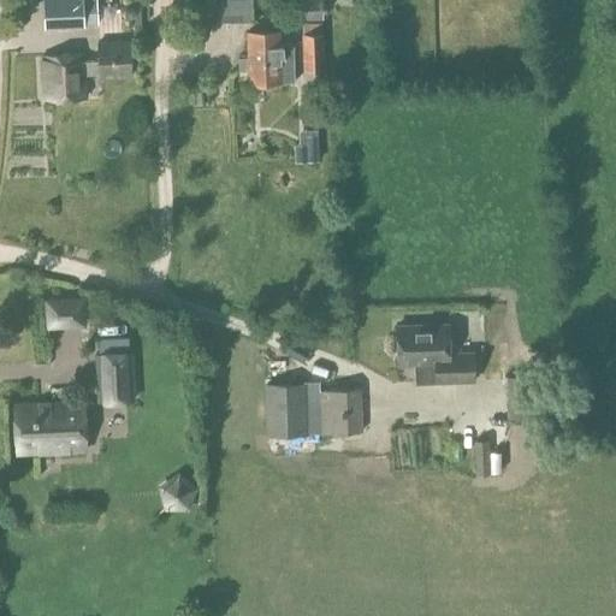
[(45,0),(46,29),(82,29),(82,24),(98,24),(96,0),(45,0)]
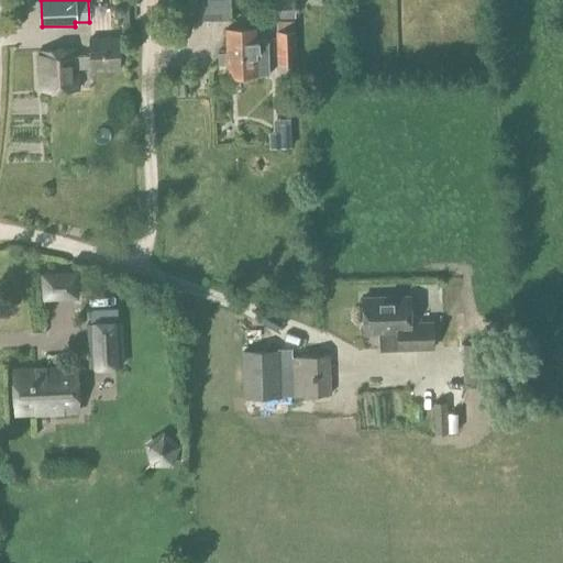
[(222,0),(192,0),(194,20),(222,20),(222,0)]
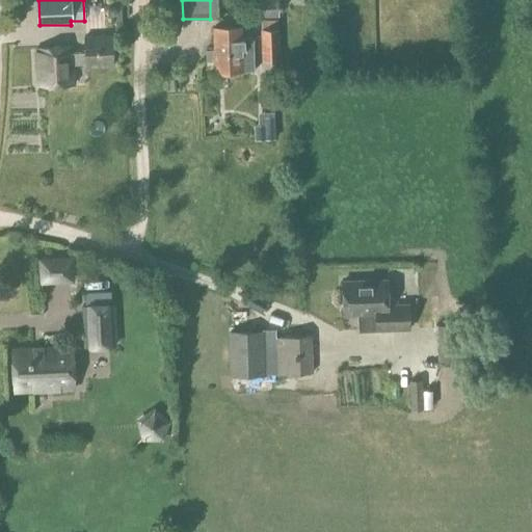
[(277,0),(258,0),(260,17),(281,15),(277,0)]
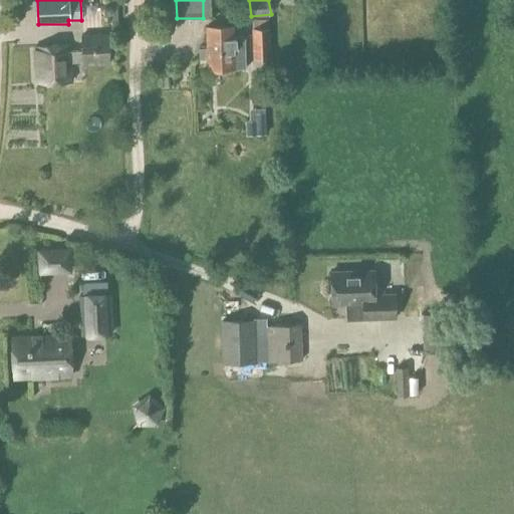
[(233,39),(233,27),(206,28),(207,49),(199,50),(199,60),(207,60),(208,71),(246,69),(245,39),(233,39)]
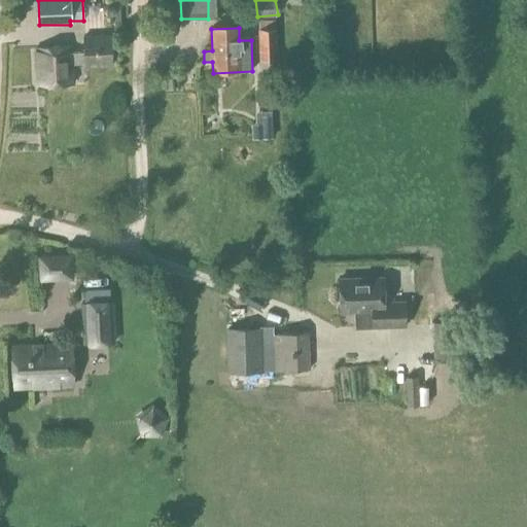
[(261,59),(277,59),(276,30),(260,31),(261,59)]
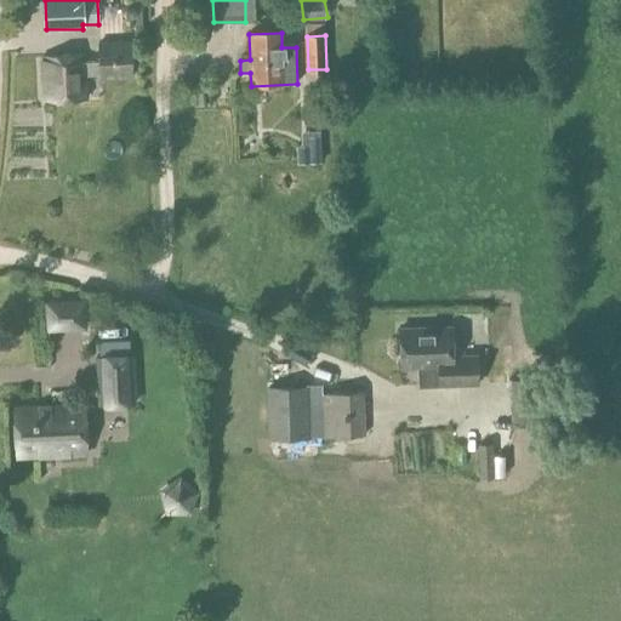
[(132,78),(131,44),(100,45),(100,62),(85,63),(85,55),(43,56),(45,100),(86,98),(86,75),(100,75),(100,79),(132,78)]
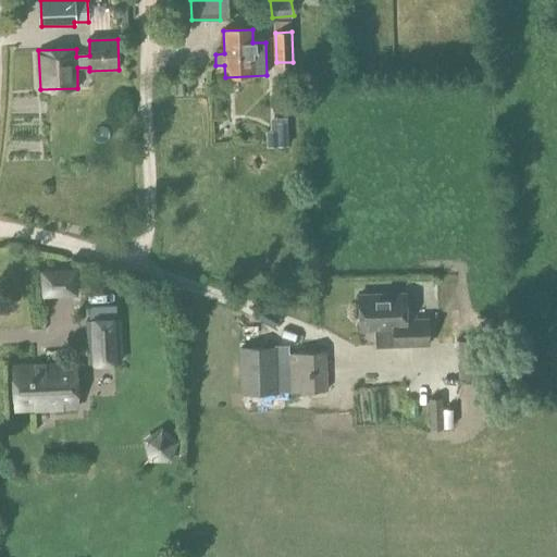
[(34,118),(34,95),(7,95),(7,116),(34,118)]
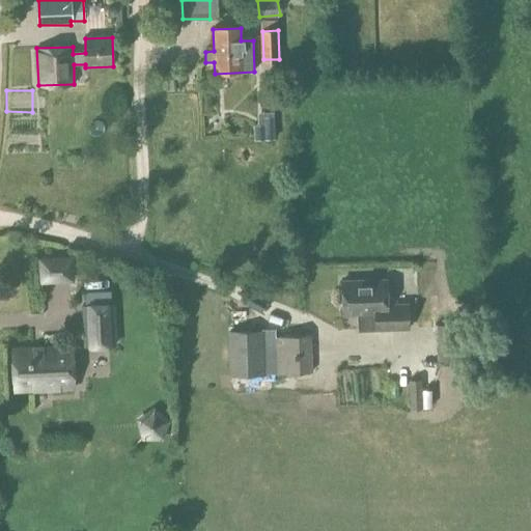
[(28,288),(64,287),(63,258),(27,259),(28,288)]
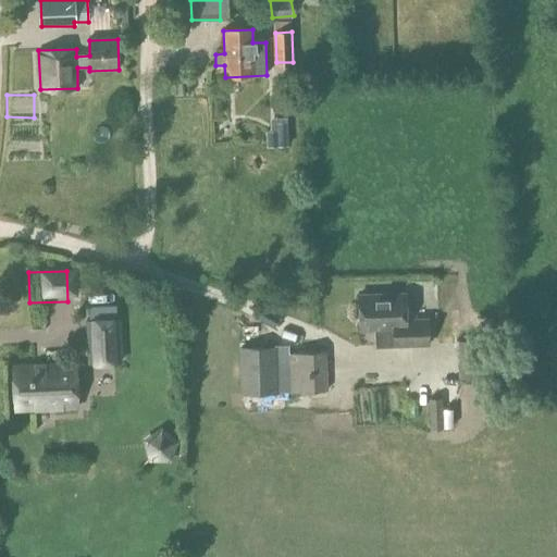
[(405,321),(405,295),(358,296),(359,332),(393,331),(393,347),(428,346),(426,320),(405,321)]
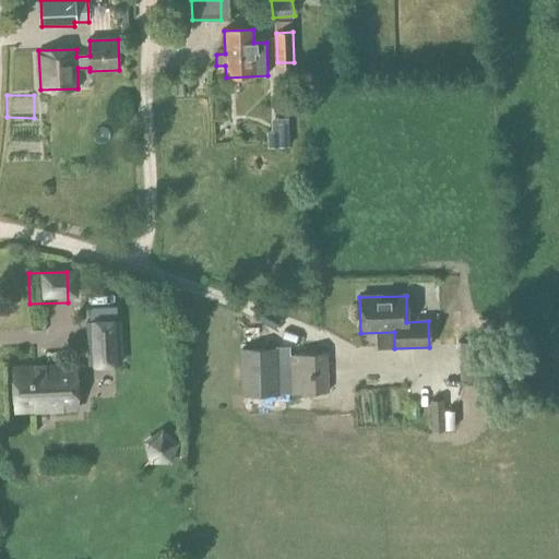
[(117,323),(90,324),(91,367),(119,366),(117,323)]
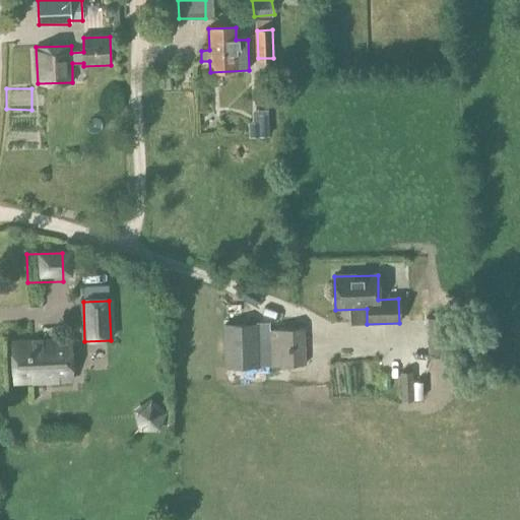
[(257,335),(257,326),(225,327),(228,367),(258,366),(257,356),(269,356),(269,366),(305,364),(304,331),(269,332),(269,334),(257,335)]
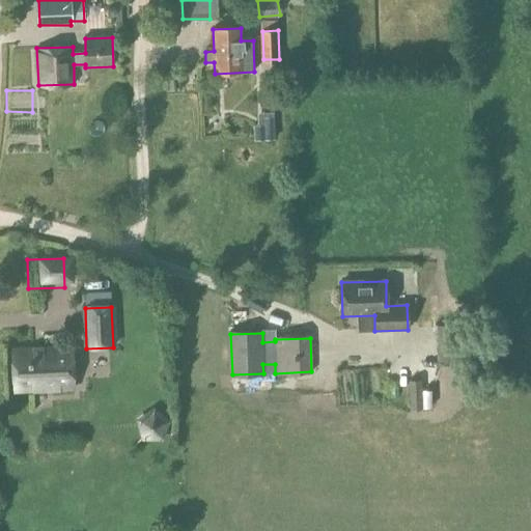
[(15,388),(74,386),(73,347),(12,350),(15,388)]
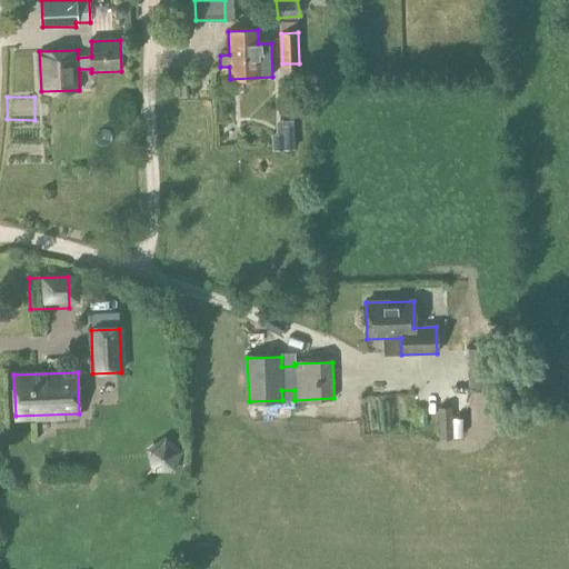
[(451,409),(440,409),(440,440),(451,439),(451,409)]
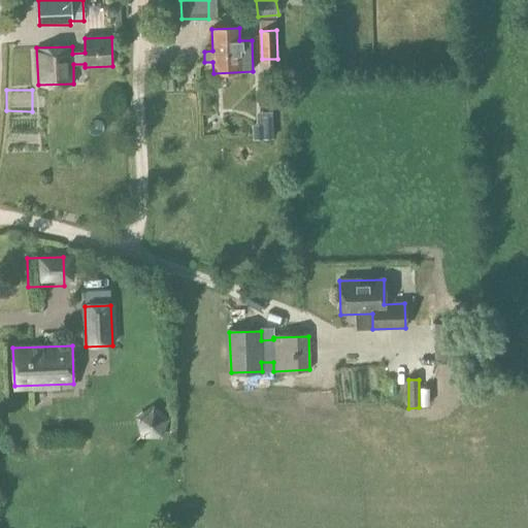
[(153,404),(134,417),(141,438),(163,438),(170,418),(153,404)]
